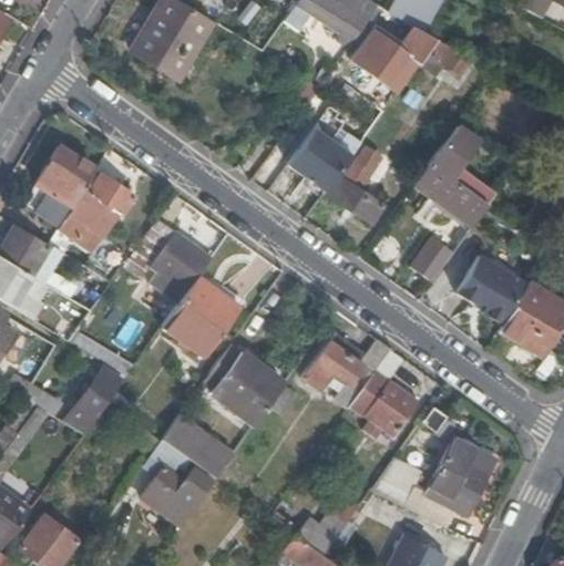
[(177,81),(214,23),(176,0),(165,0),(156,16),(160,18),(151,32),(147,30),(133,53),(177,81)]
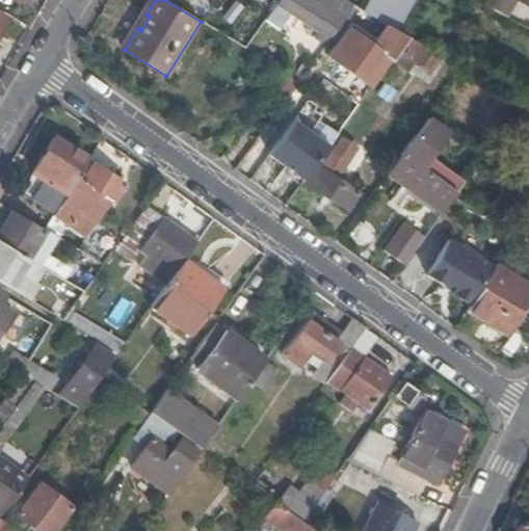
[(319,40),(329,46),(333,41),(345,24),(353,12),(358,7),(344,0),(336,0),(329,10),(324,7),(325,4),(318,0),(284,0),(281,6),(291,12),(322,33),(319,40)]
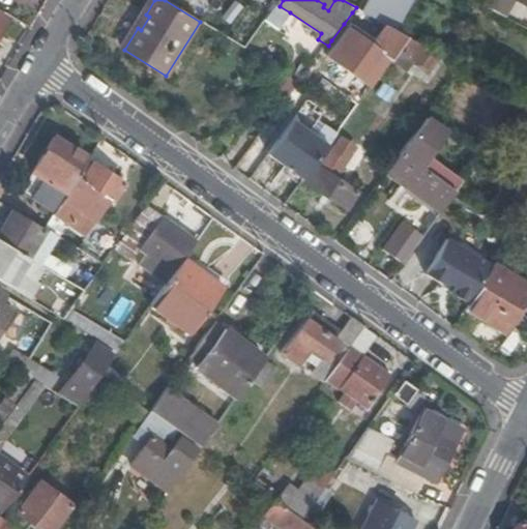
[(413,4),(415,0),(397,0),(384,24),(396,31),(398,32),(413,4)]
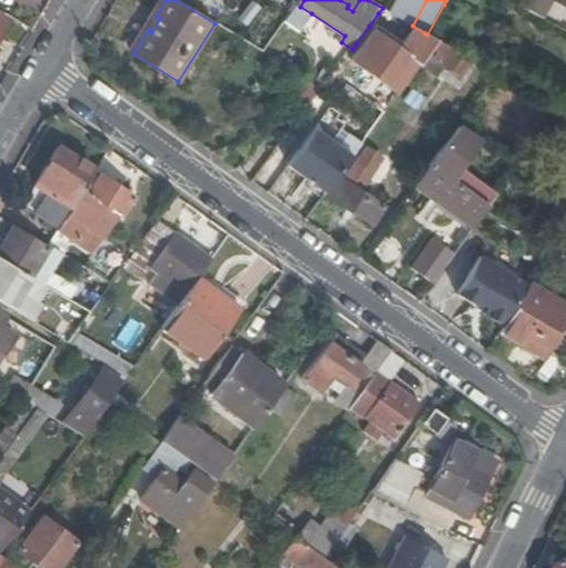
[(524,0),(524,1),(544,11),(547,5),(550,6),(553,0),(560,0),(565,2),(565,0),(524,0)]
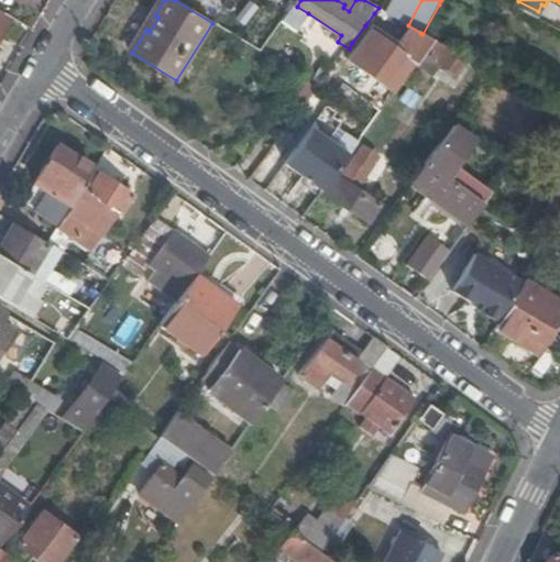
[(295,31),(308,13),(297,7),(284,23),(295,31)]
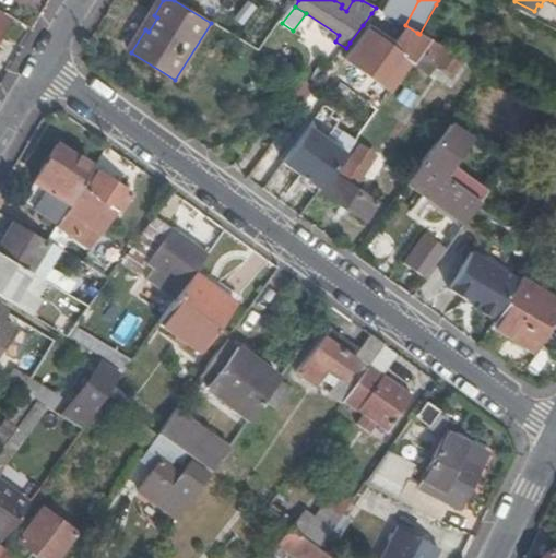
[(0,40),(13,20),(0,12),(0,40)]
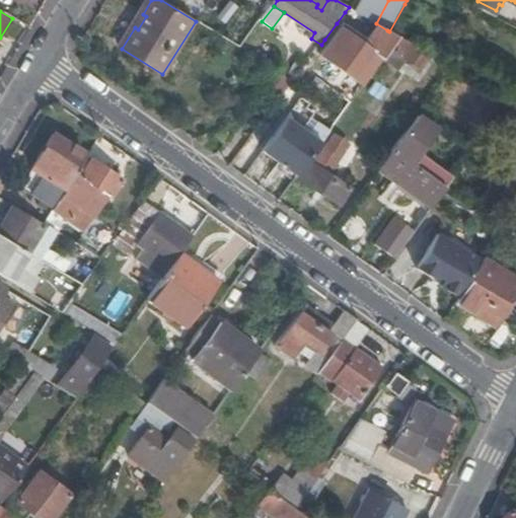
[(143,14),(135,27),(138,29),(146,16),(143,14)]
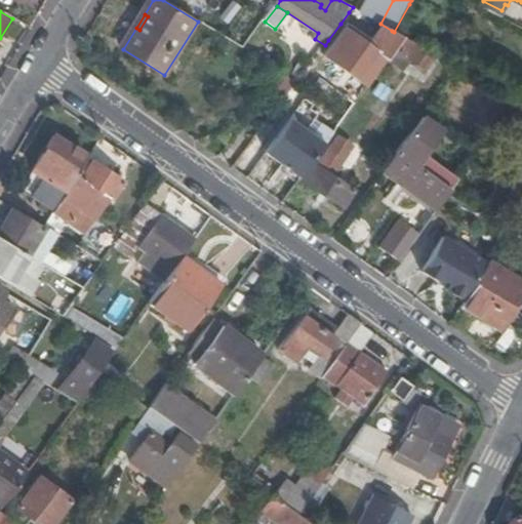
[(405,38),(394,32),(392,31),(377,51),(340,24),(328,40),(374,76),(388,58),(390,59),(397,49),(405,38)]
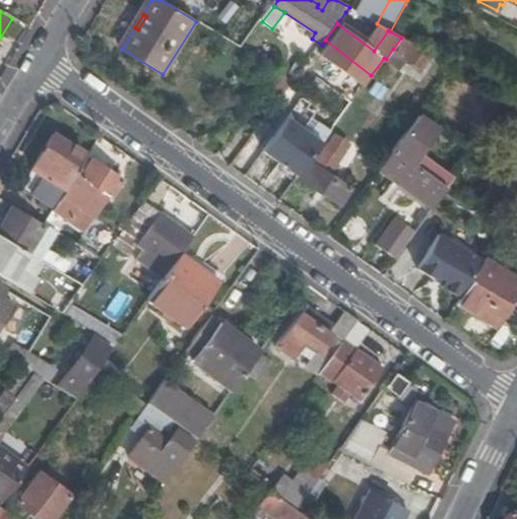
[(415,45),(401,38),(393,49),(409,60),(422,69),(431,56),(415,45)]
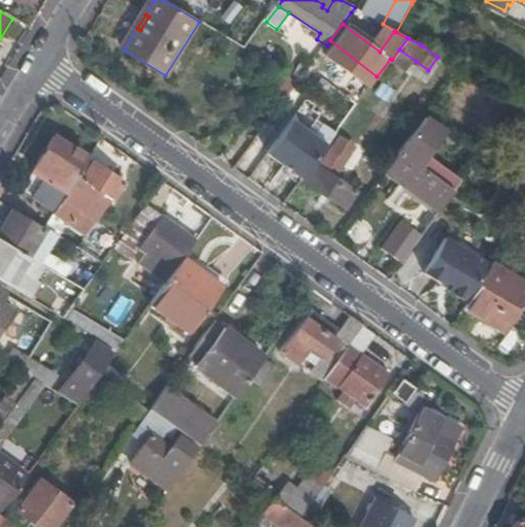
[(399,50),(392,60),(407,71),(416,61),(399,50)]
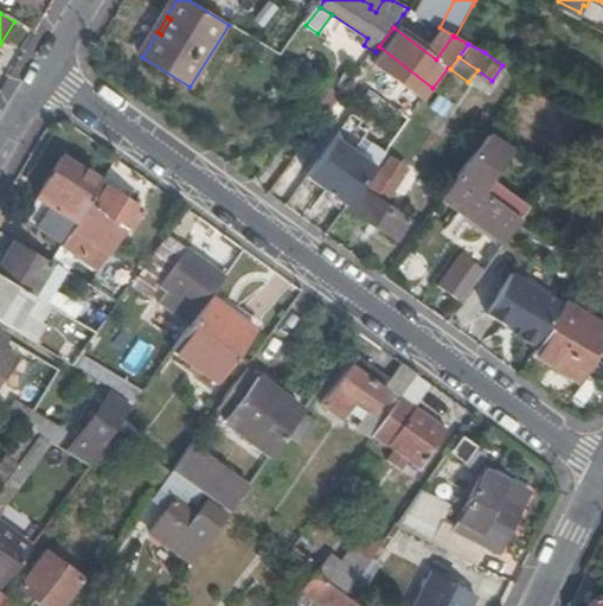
[(442,90),(431,104),(444,114),(454,100),(442,90)]
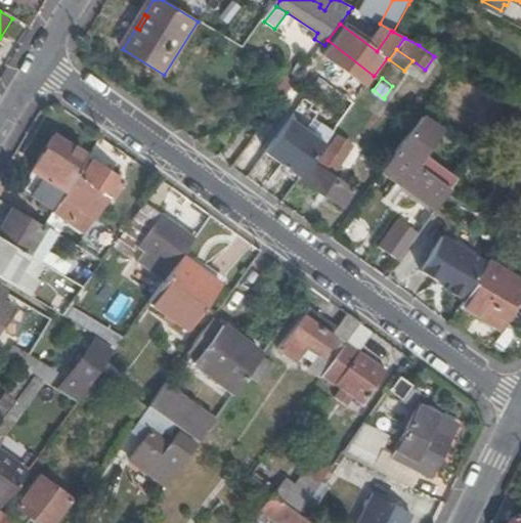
[(283,80),(273,98),(287,104),(296,86),(283,80)]
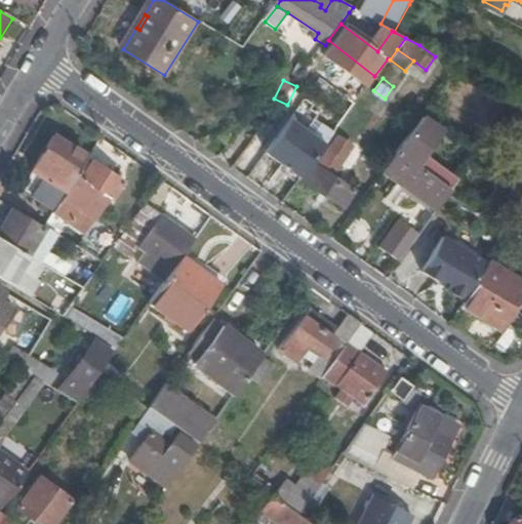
[(449,195),(458,183),(423,157),(445,126),(425,116),(399,153),(398,152),(384,171),(438,210),(449,195)]
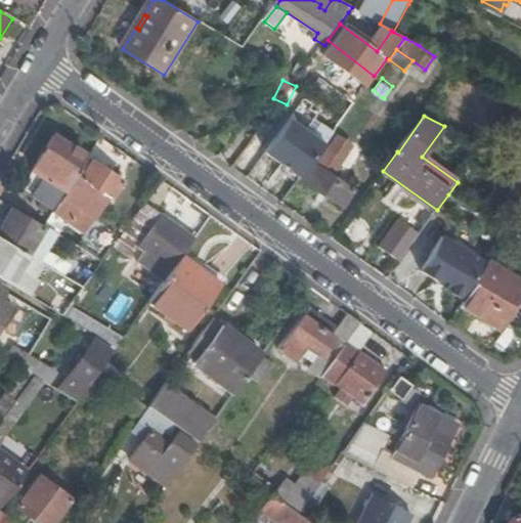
[(327,145),(292,121),(268,154),(303,178),(327,145)]
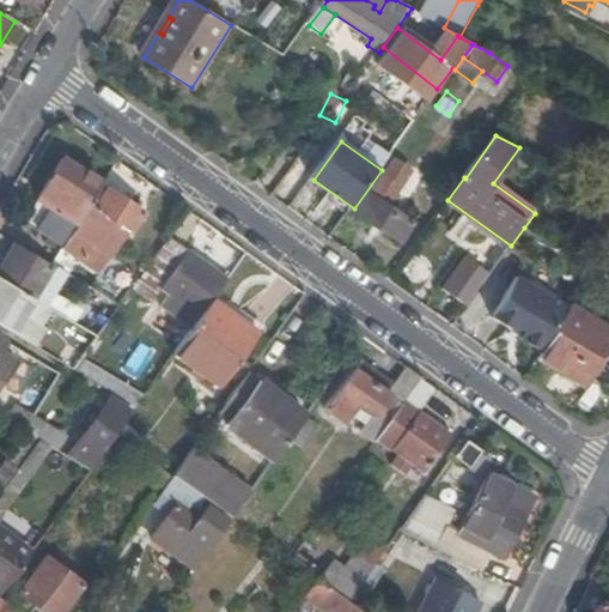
[(68,242),(79,223),(75,220),(101,179),(65,157),(41,197),(56,206),(44,226),(68,242)]
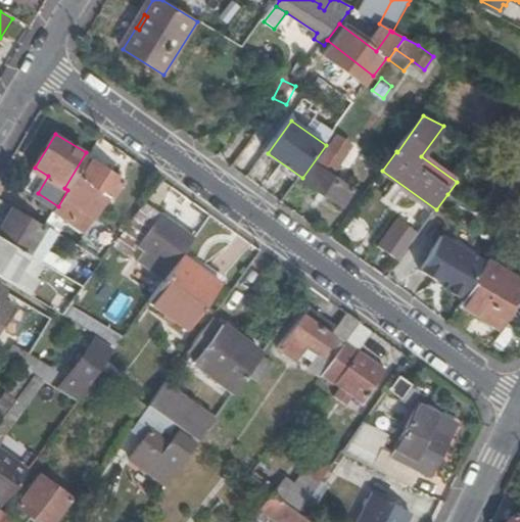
[(346,153),(333,144),(318,168),(316,167),(305,182),(344,207),(355,191),(331,176),(346,153)]
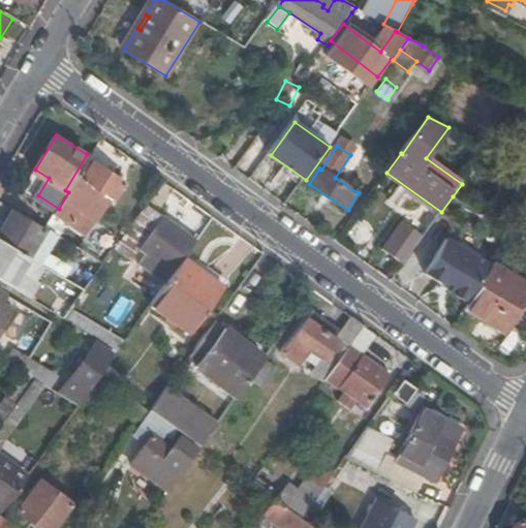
[(61,205),(71,212),(81,197),(98,209),(107,195),(114,199),(125,182),(94,160),(83,178),(80,177),(61,205)]
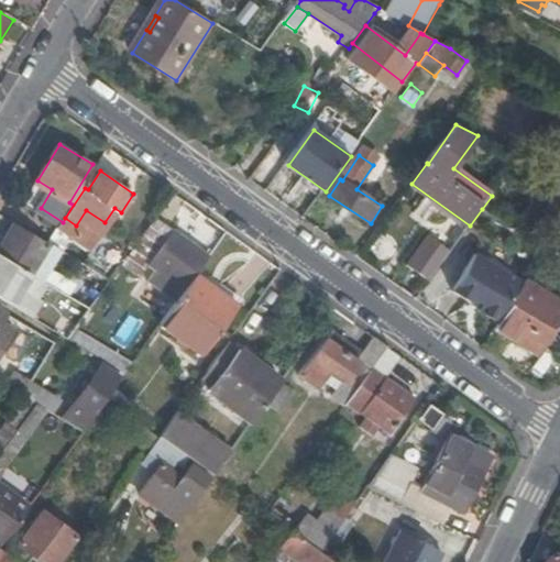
[(491,215),(482,209),(470,226),(468,229),(445,261),(459,272),(498,219),(491,215)]
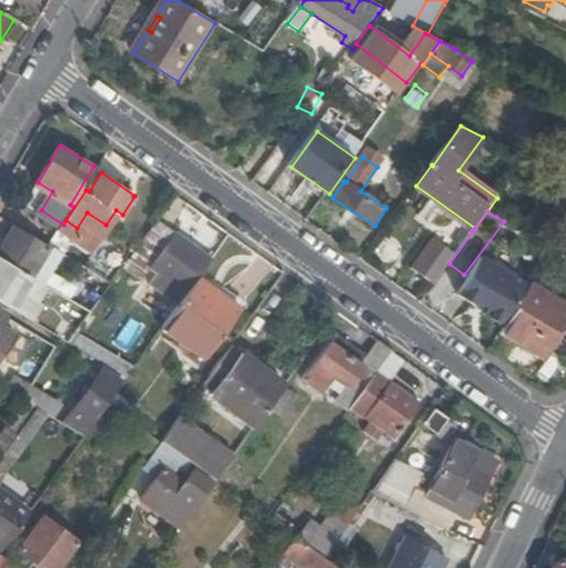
[(208,256),(157,219),(123,266),(175,302),(208,256)]
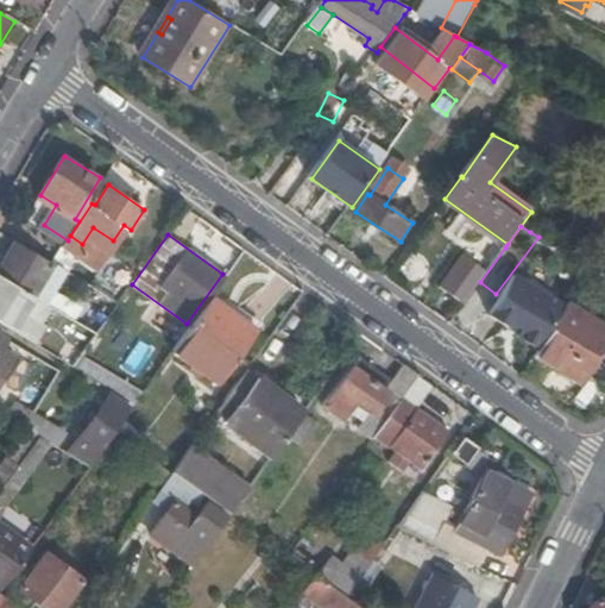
[(16,242),(0,265),(0,274),(21,287),(24,283),(36,290),(45,275),(52,264),(16,242)]
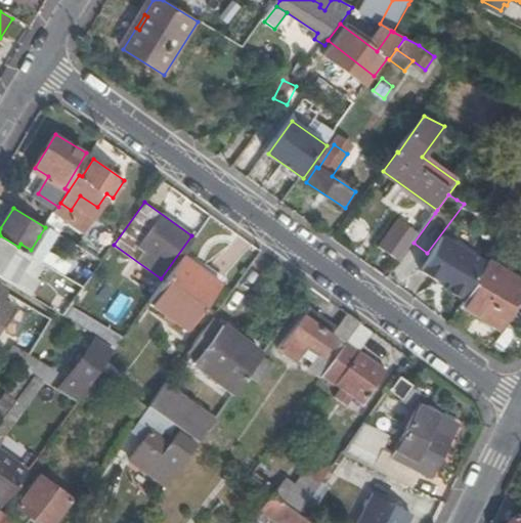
[(418,235),(405,226),(387,251),(399,259),(418,235)]
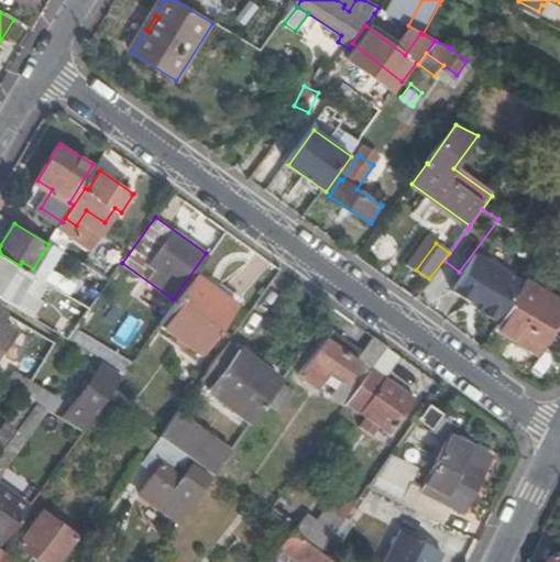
[(547,243),(540,255),(552,263),(559,255),(559,249),(547,243)]
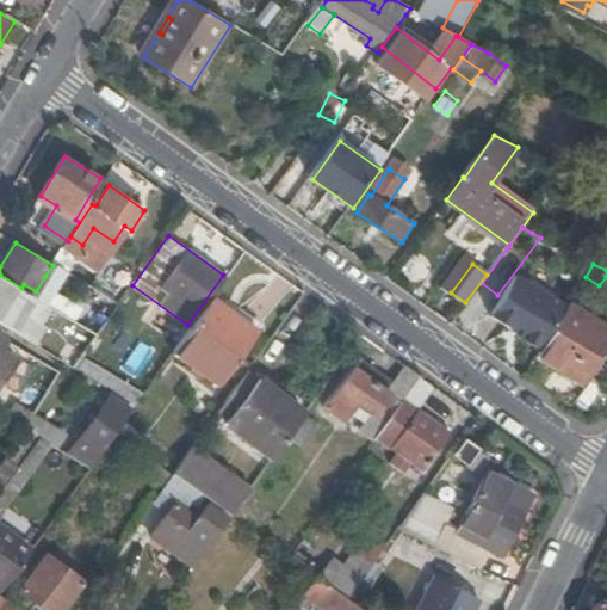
[(22,288),(0,275),(0,320),(13,328),(33,296),(22,288)]
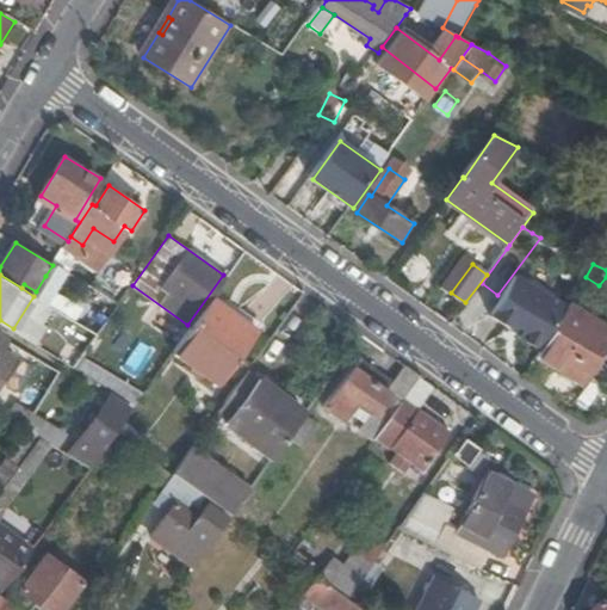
[(56,283),(45,276),(36,291),(33,296),(45,302),(56,283)]
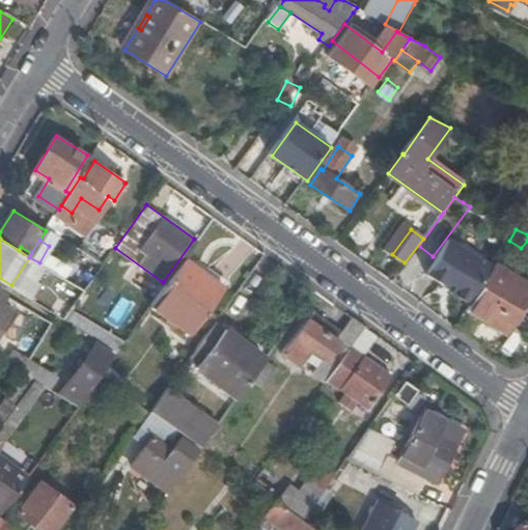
[(452,295),(471,306),(487,279),(494,268),(449,241),(428,277),(445,286),(448,282),(456,287),(452,295)]
